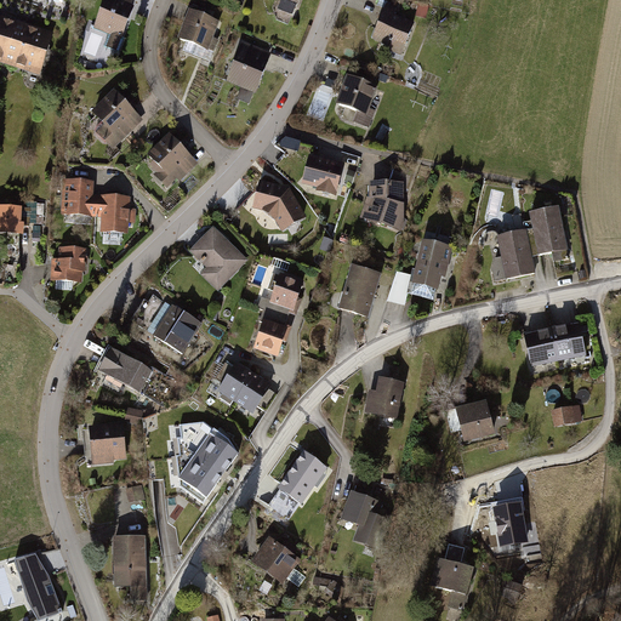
[(104,0),(95,28),(109,34),(106,45),(120,51),(138,5),(134,3),(134,0),(104,0)]
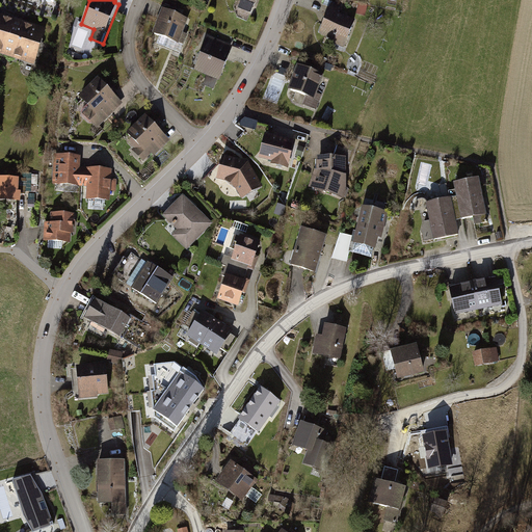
[(240,0),(238,6),(251,11),(256,0),(240,0)]
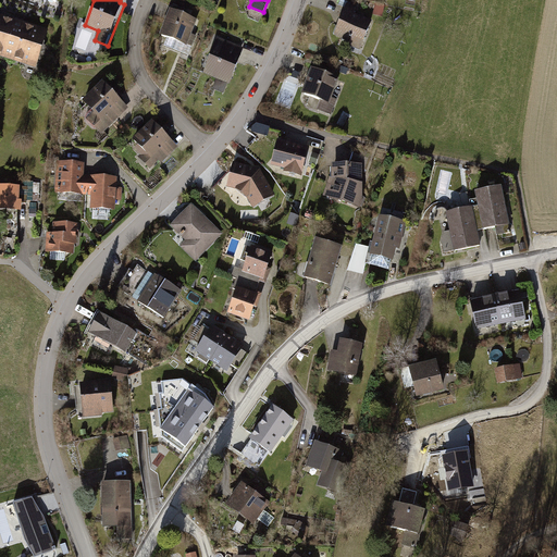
[(356,7),(346,2),(334,36),(361,46),(372,19),(354,11),(356,7)]
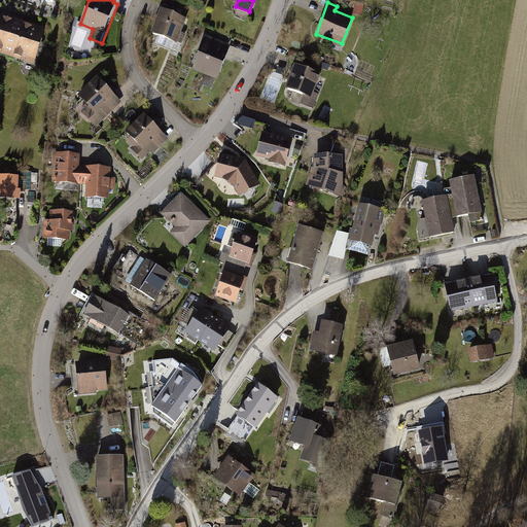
[(364,5),(356,3),(354,13),(361,15),(364,5)]
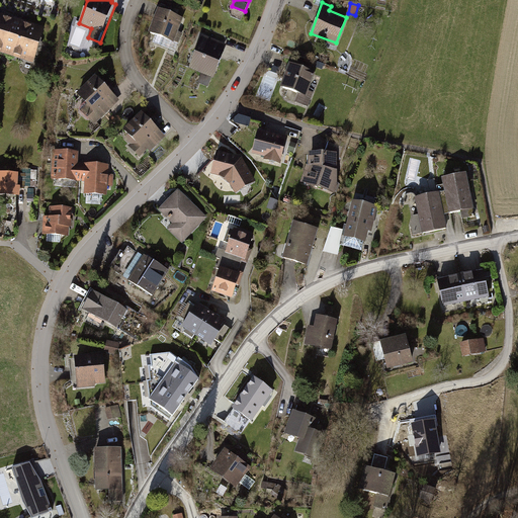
[(174,38),(183,16),(158,6),(149,29),(174,38)]
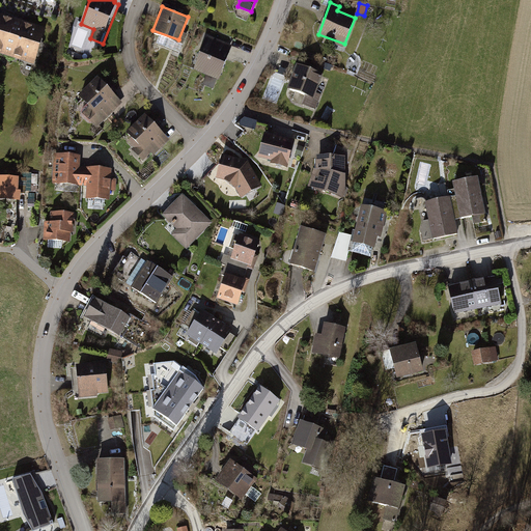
[(47,28),(0,10),(0,51),(34,63),(47,28)]
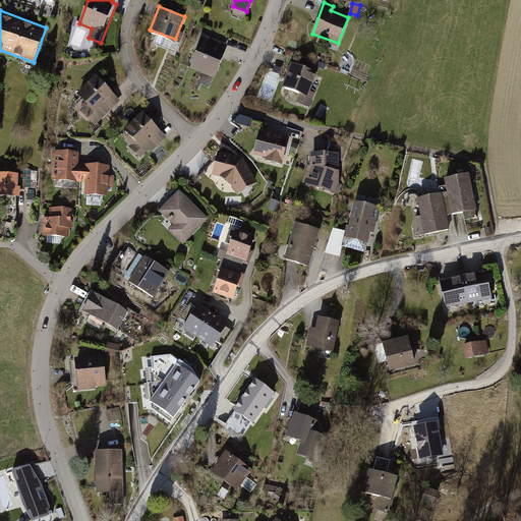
[(229,44),(203,35),(191,68),(203,72),(199,81),(210,85),(213,76),(217,78),(229,44)]
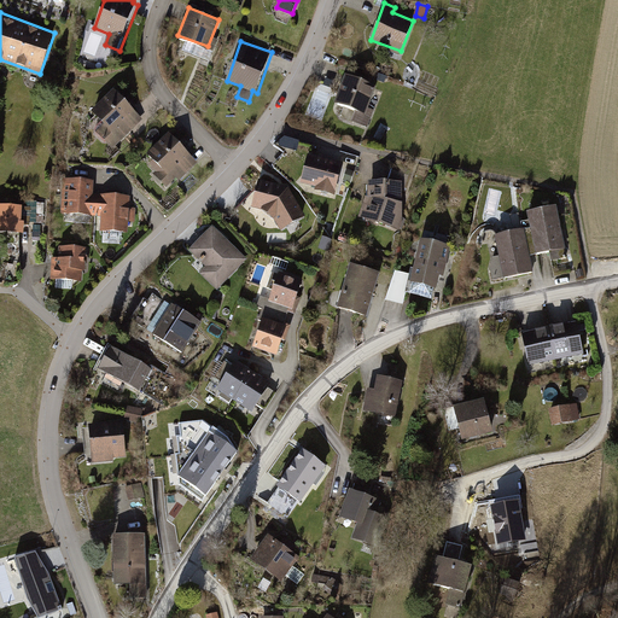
[(377,85),(345,74),(336,103),(355,109),(351,122),(367,127),(374,106),(369,105),(377,85)]
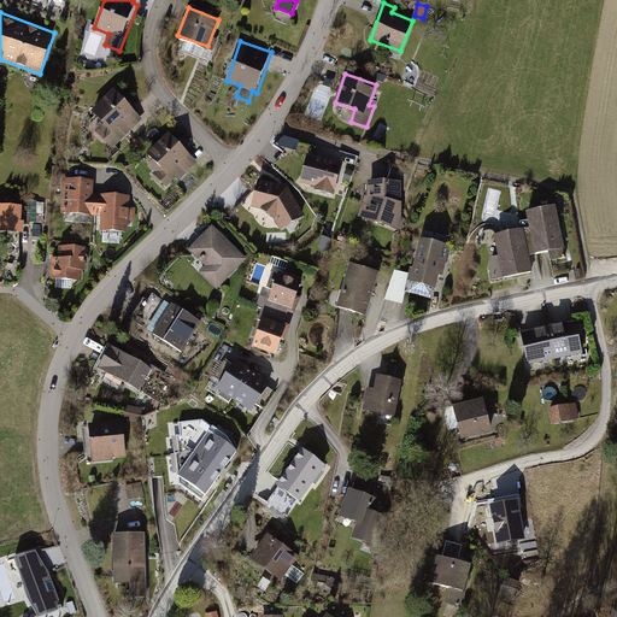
[(144,121),(116,90),(94,112),(104,123),(95,130),(113,150),(144,121)]
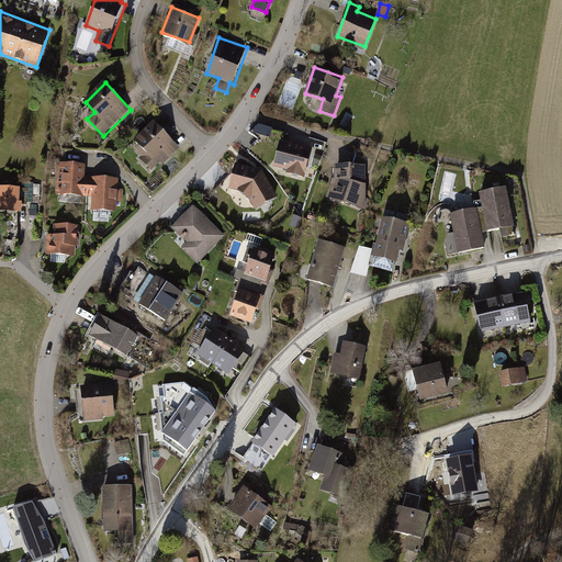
[(180,152),(154,126),(137,143),(147,153),(139,161),(150,173),(160,164),(165,168),(180,152)]
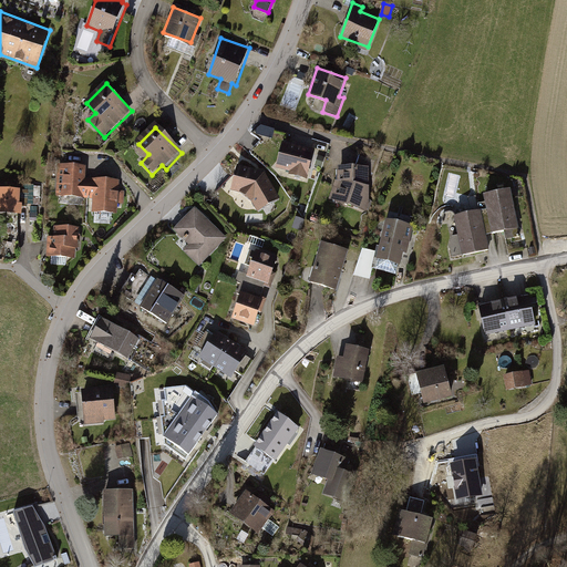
[(264,129),(259,135),(270,141),(274,134),(264,129)]
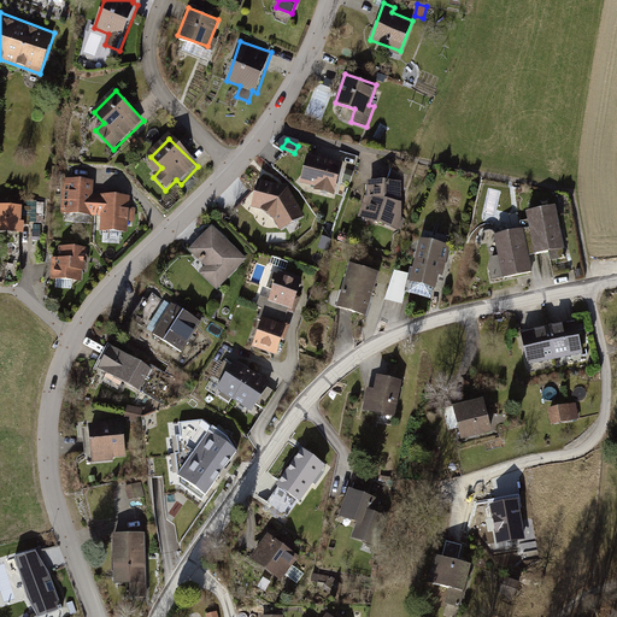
[(342,164),(309,153),(299,183),(334,193),(342,164)]
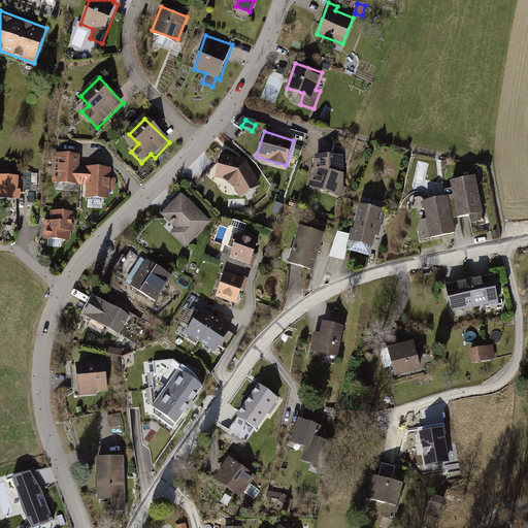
[(242,197),(259,186),(246,160),(221,153),(213,179),(229,182),(242,197)]
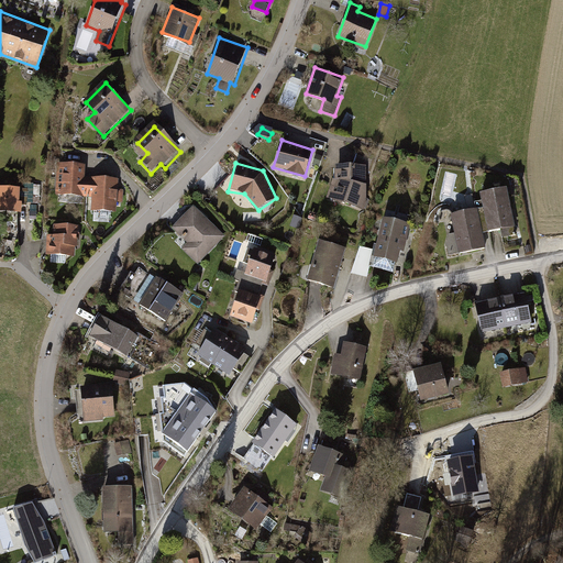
[(366,208),(365,164),(338,163),(339,176),(331,197),(366,208)]
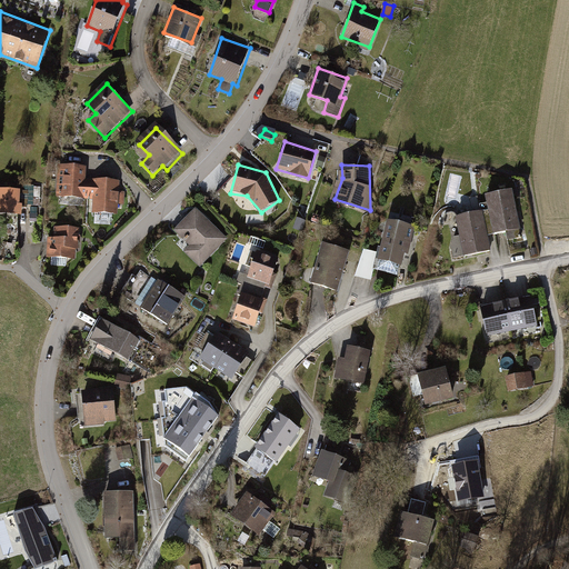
[(87,198),(88,181),(83,181),(83,168),(59,167),(58,196),(87,198)]
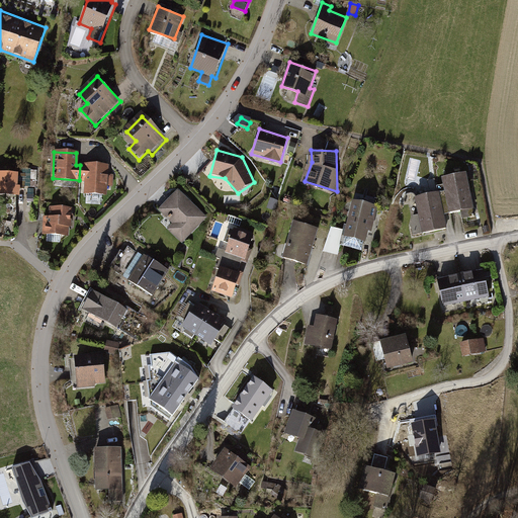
[(107,166),(80,165),(79,180),(87,180),(86,193),(105,194),(105,186),(112,186),(112,176),(106,175),(107,166)]
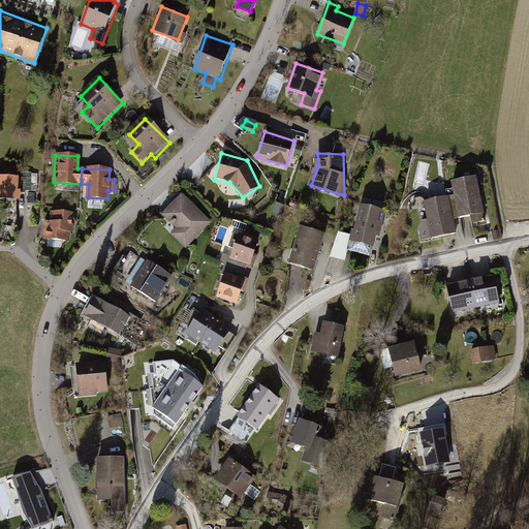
[(485,213),(477,176),(452,181),(459,218),(485,213)]
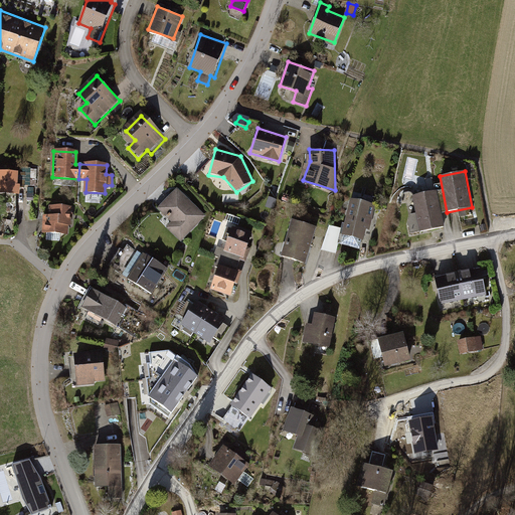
[(0,194),(20,196),(21,174),(0,173),(0,194)]
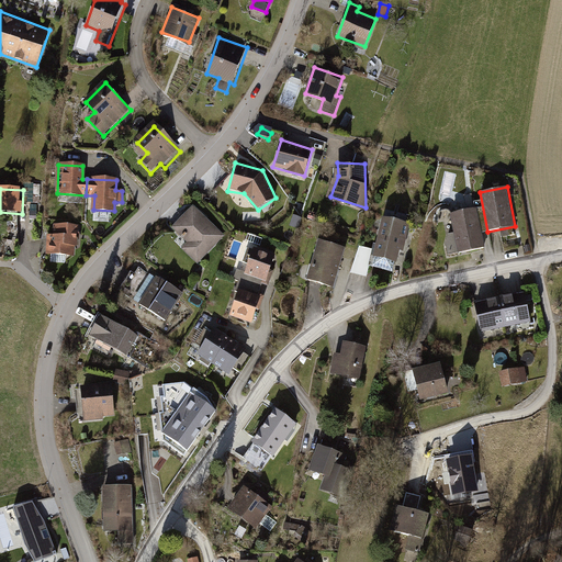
[(193,205),(171,227),(187,244),(182,248),(197,262),(224,236),(193,205)]
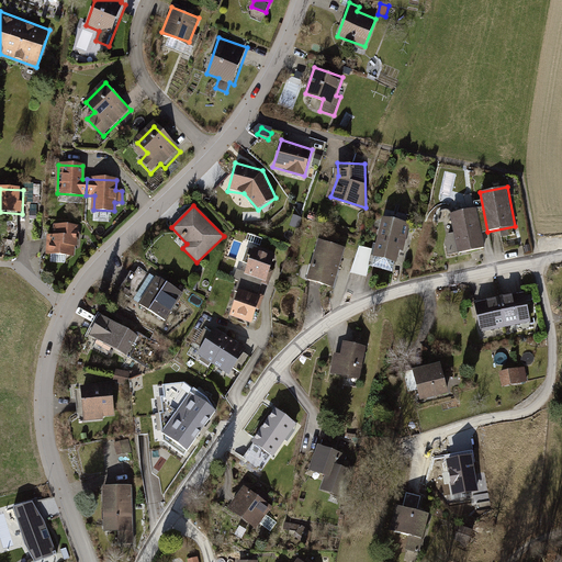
[(479,209),(450,214),(458,251),(486,246),(479,209)]
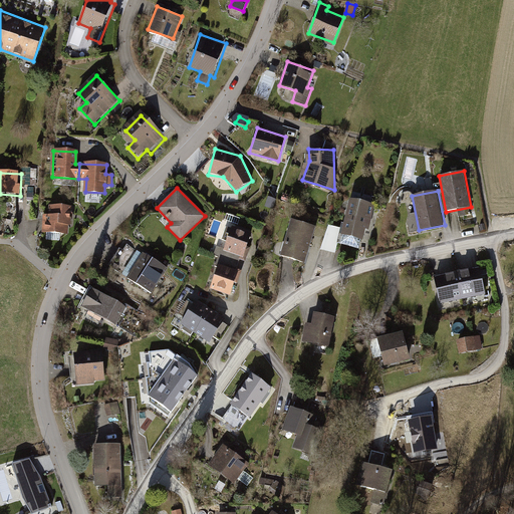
[(372,203),(351,197),(341,231),(363,237),(372,203)]
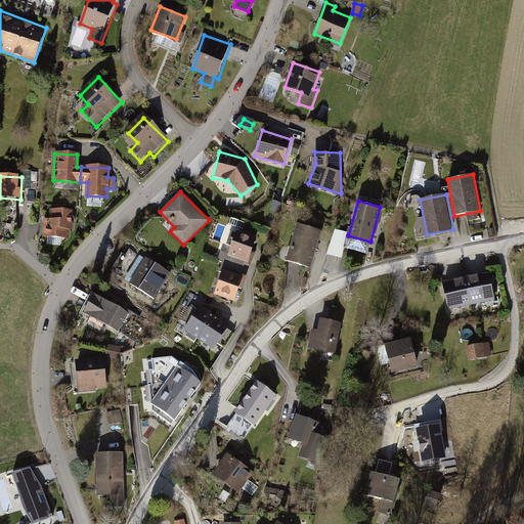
[(281,204),(274,202),(271,210),(278,213),(281,204)]
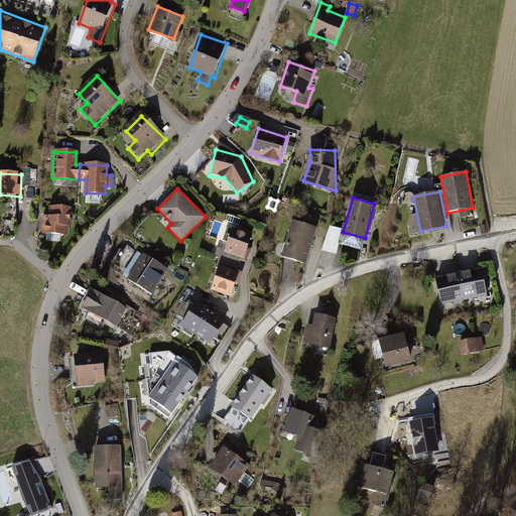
[(74,210),(50,208),(49,217),(45,216),(43,234),(68,236),(69,225),(73,225),(74,210)]
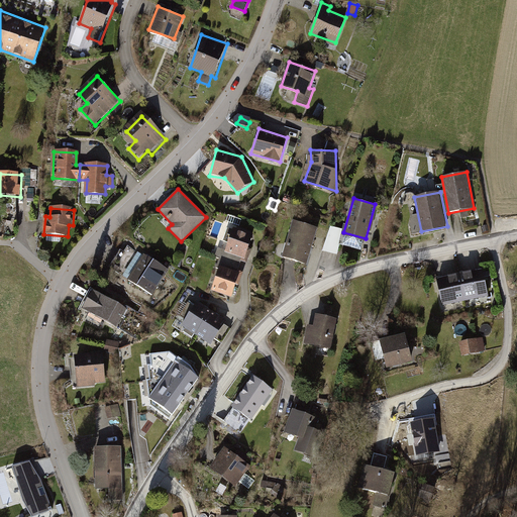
[(307,261),(318,226),(295,218),(284,252),(307,261)]
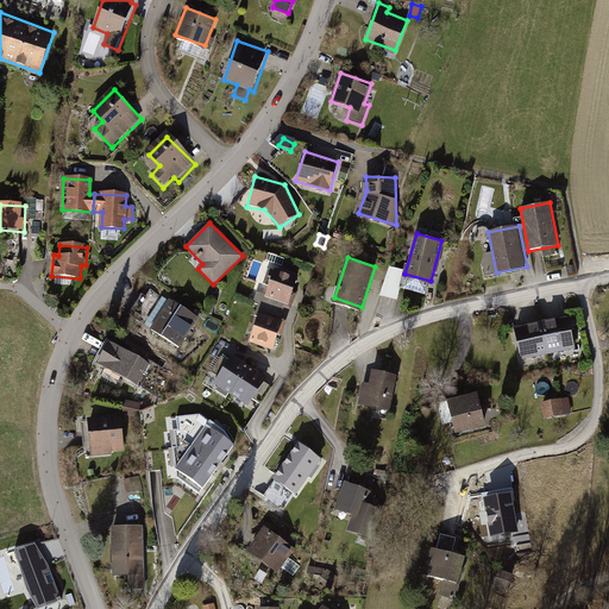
[(406,270),(389,267),(382,295),(397,300),(406,270)]
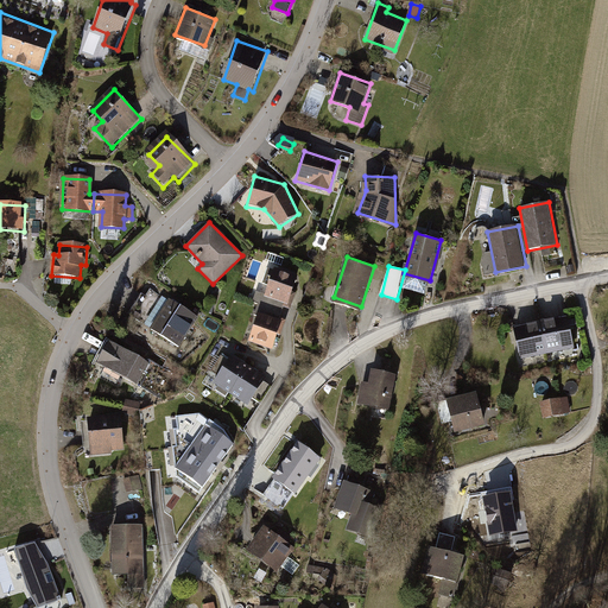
[(297,276),(272,267),(264,293),(287,302),(297,276)]
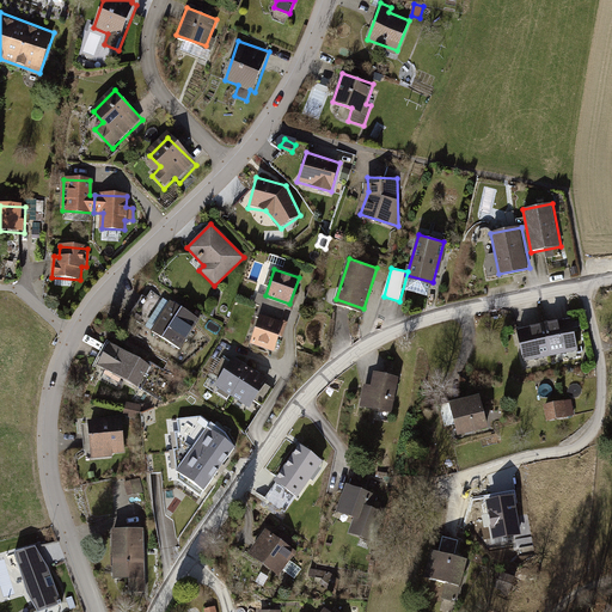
[(152,329),(184,348),(202,318),(170,299),(152,329)]
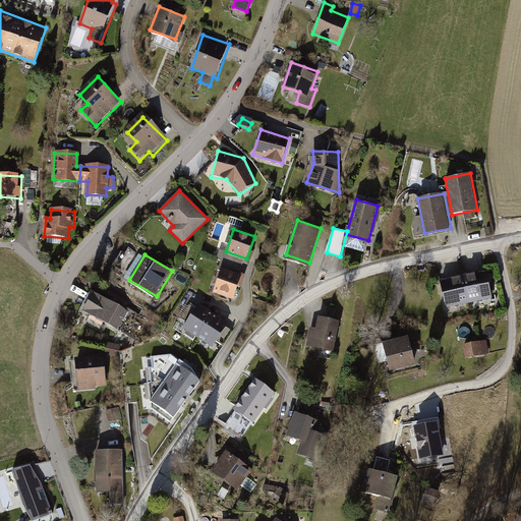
[(242,273),(223,266),(214,291),(232,298),(242,273)]
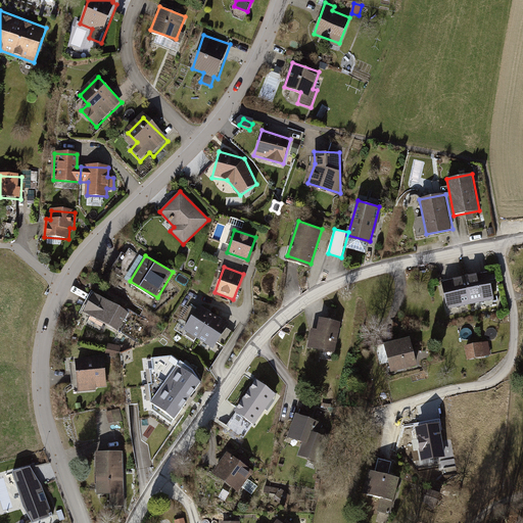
[(488,274),(465,279),(470,302),(493,298),(488,274)]
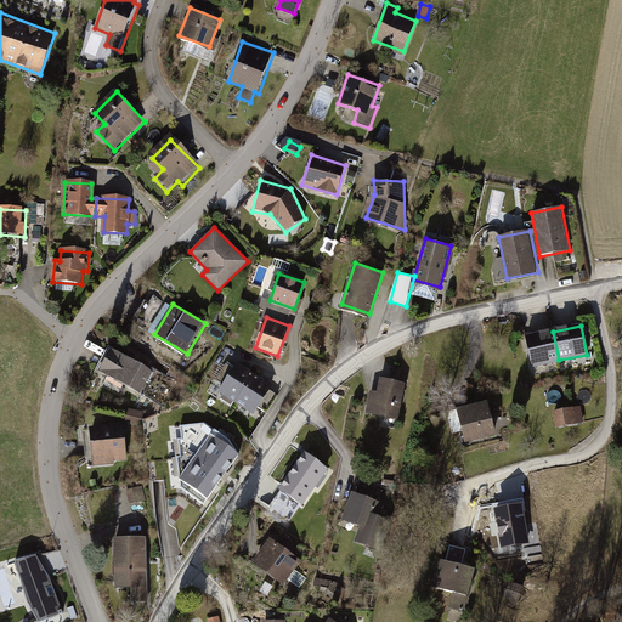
[(553,332),(526,337),(532,366),(559,360),(553,332)]
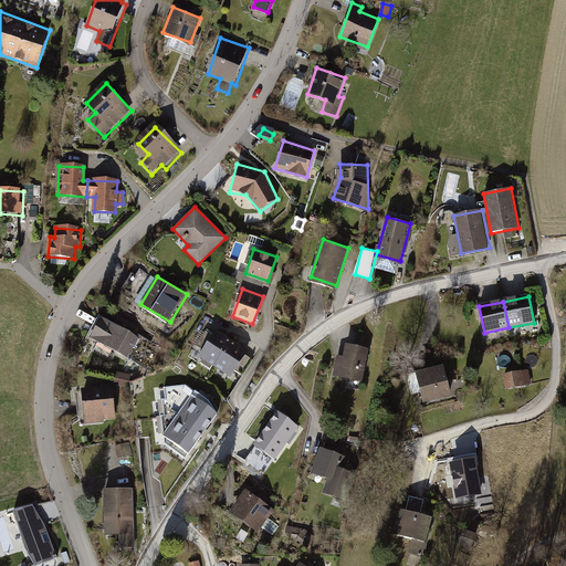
[(137,334),(98,315),(87,336),(126,356),(137,334)]
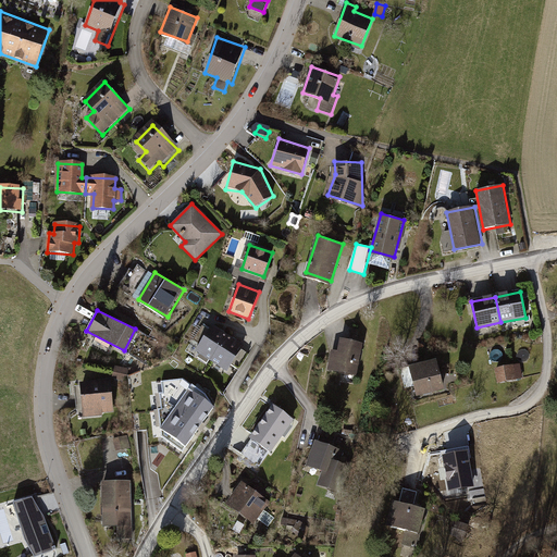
[(212,324),(196,349),(211,360),(227,334),(212,324)]
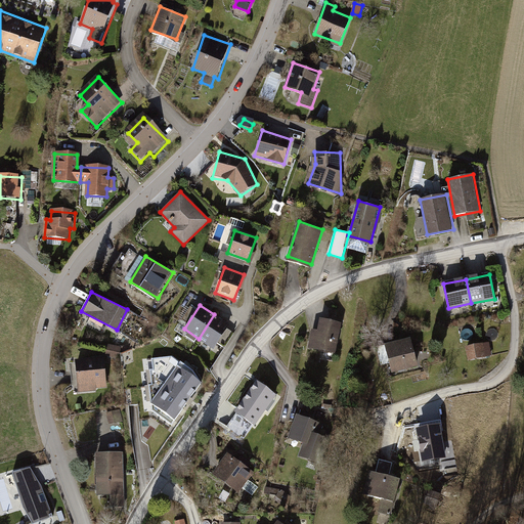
[(214,314),(199,339),(213,347),(228,323),(214,314)]
